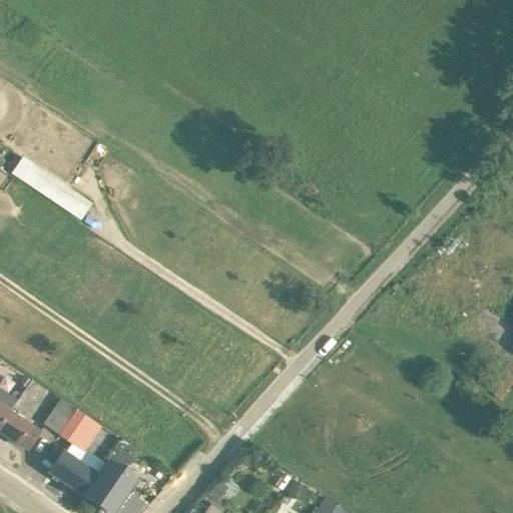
[(91,205),(31,165),(20,181),(80,220),(91,205)]
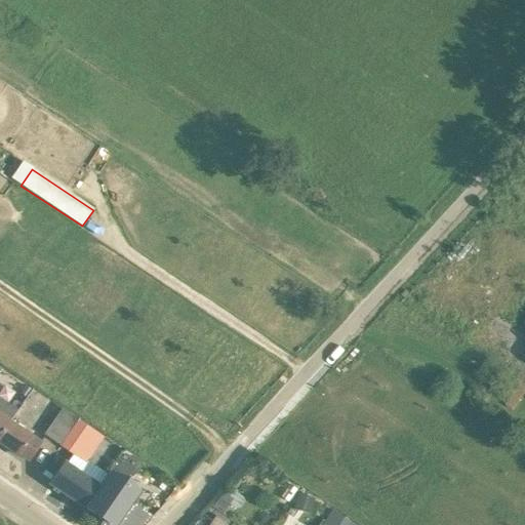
[(15,412),(16,410),(9,406),(0,399),(0,370),(0,369),(0,435),(9,421),(15,412)]
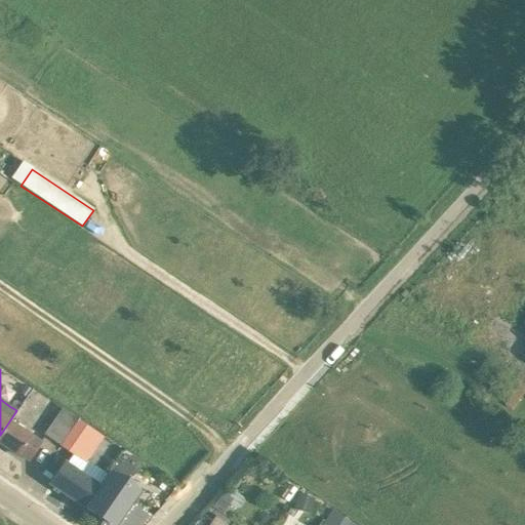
[(26,387),(21,394),(26,397),(31,390),(26,387)]
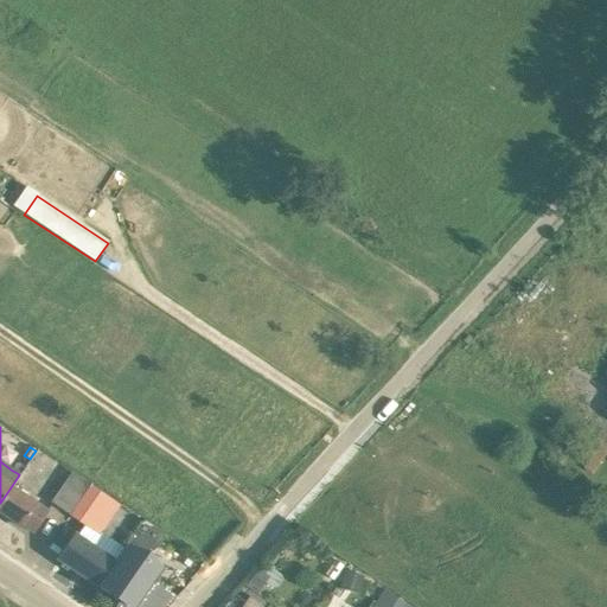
[(601,464),(592,457),(585,468),(594,474),(601,464)]
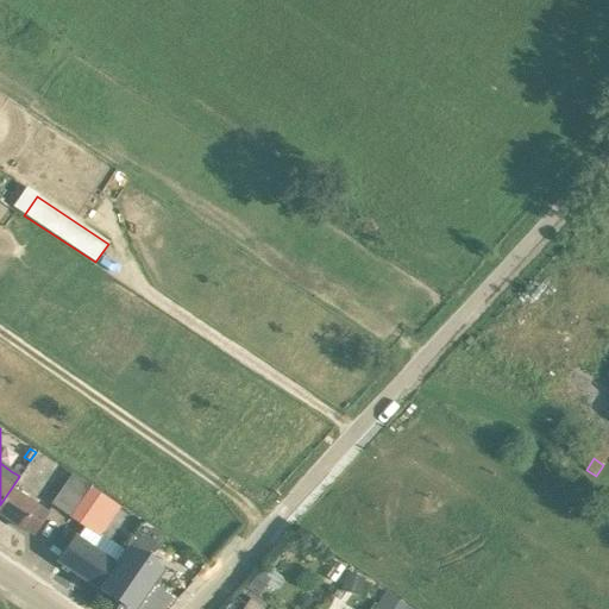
[(69,518),(88,490),(92,485),(73,473),(50,504),(69,518)]
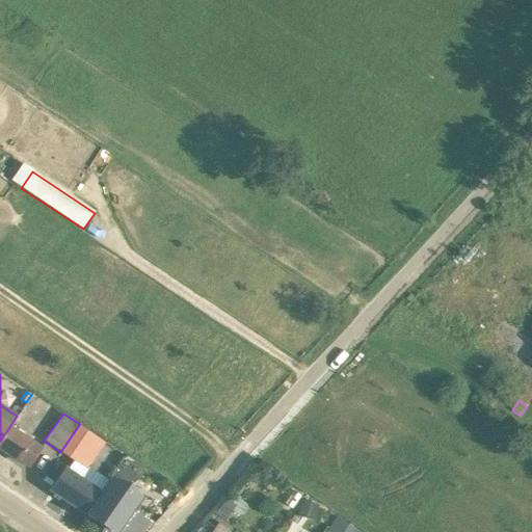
[(43,449),(25,437),(9,427),(0,441),(0,450),(18,462),(19,461),(29,468),(43,449)]
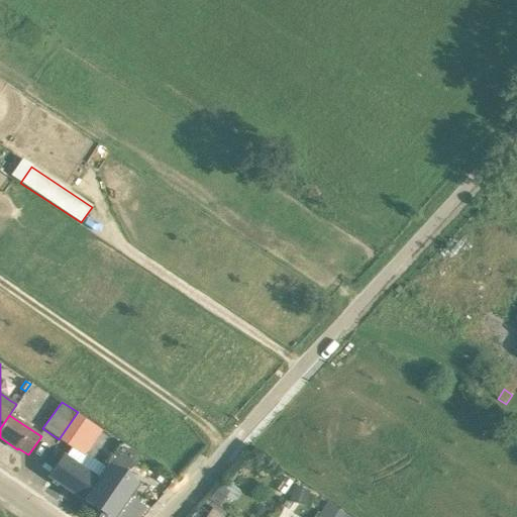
[(97,480),(97,479),(76,464),(98,432),(75,416),(59,439),(73,449),(58,472),(66,478),(61,485),(83,500),(97,480)]
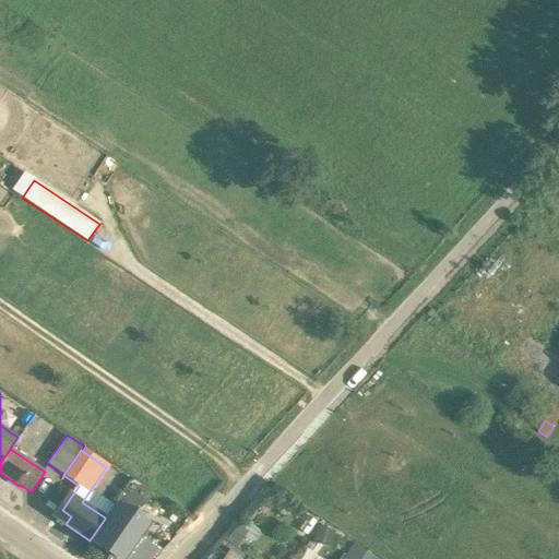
[(105,519),(90,540),(113,556),(118,548),(127,555),(137,540),(137,539),(143,530),(123,516),(133,501),(142,507),(152,494),(131,479),(105,518),(105,519)]
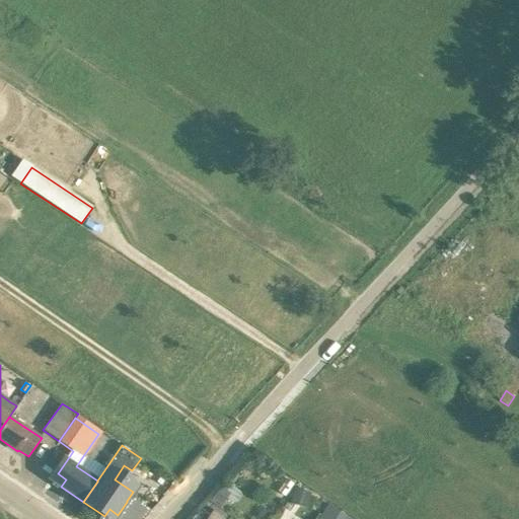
[(231,484),(227,491),(221,487),(210,502),(219,508),(226,498),(233,503),(238,502),(241,498),(239,492),(234,489),(235,487),(231,484)]
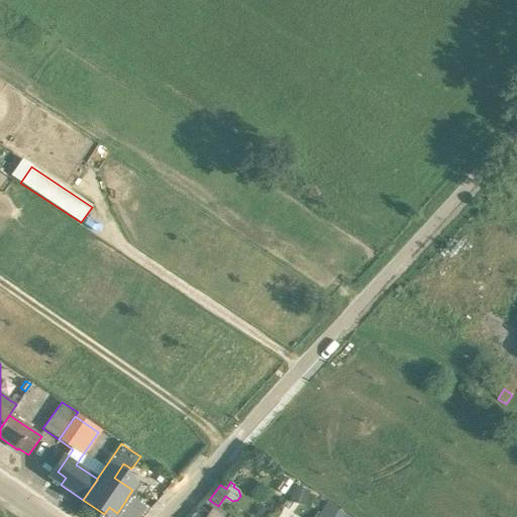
[(305,505),(309,490),(292,487),(289,502),(305,505)]
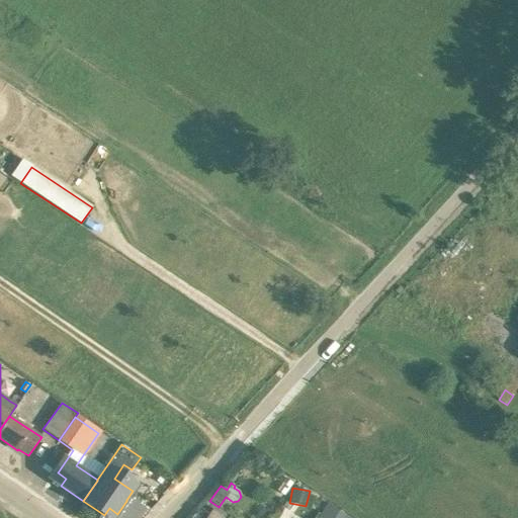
[(350,517),(327,503),(316,517),(350,517)]
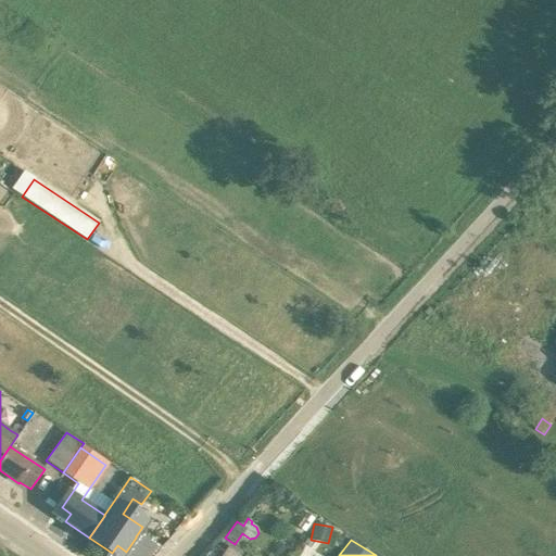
[(239,555),(240,555),(228,546),(222,555),(239,555)]
